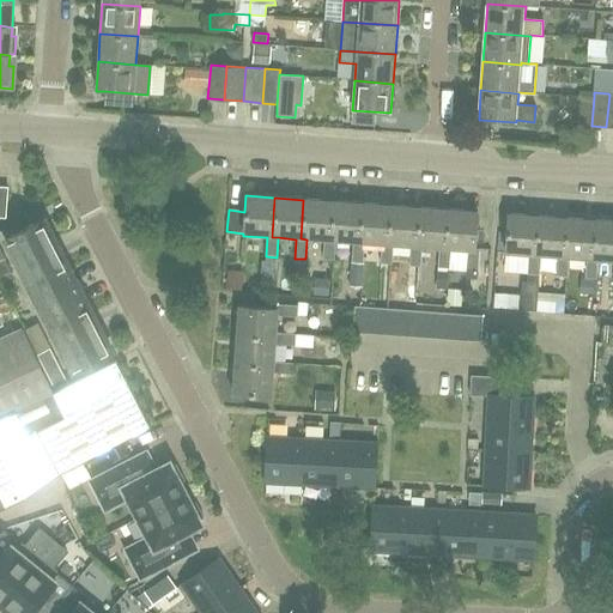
[(323,259),(335,260),(337,241),(329,241),(333,201),(303,200),(301,238),(307,240),(325,241),(323,259)]
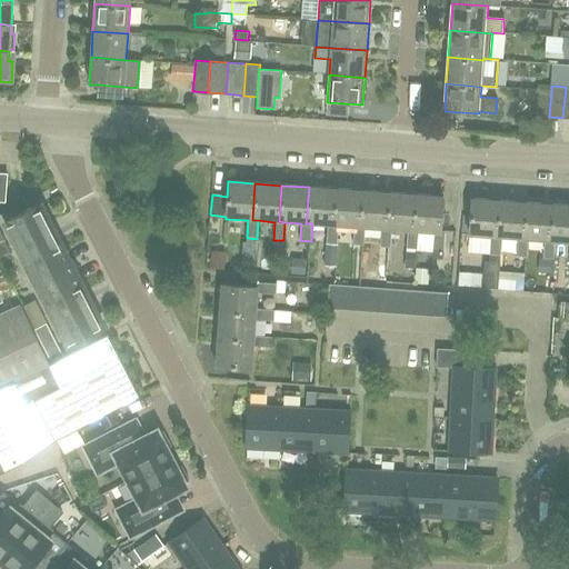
[(332,226),(336,189),(309,187),(306,223),(312,223),(328,225),(327,243),(337,245),(338,226),(332,226)]
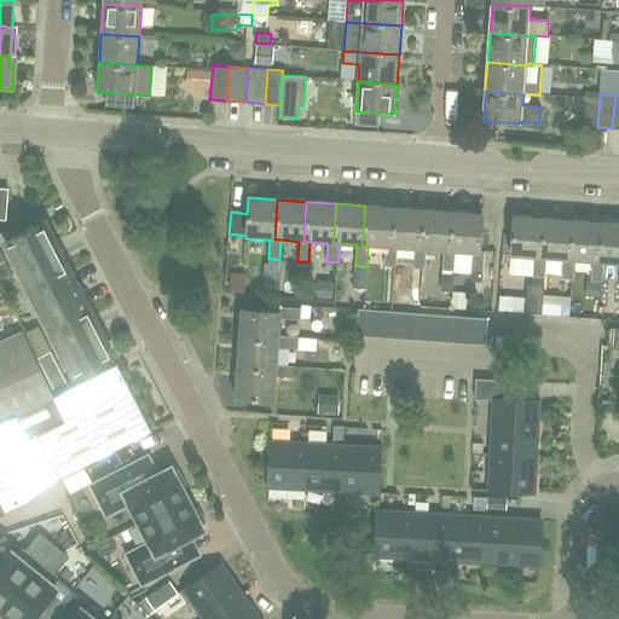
[(391,247),(394,208),(365,206),(362,246),(368,246),(386,247),(385,266),(395,267),(398,248),(391,247)]
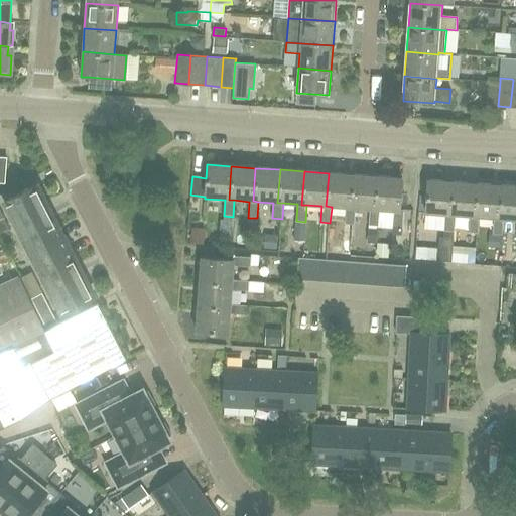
[(350,208),(353,175),(329,173),(326,206),(332,207),(346,208),(345,224),(354,225),(355,208),(350,208)]
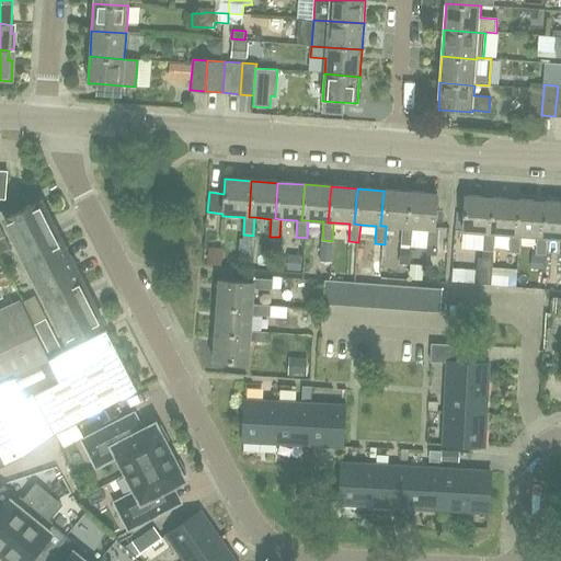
[(386,226),(402,227),(401,245),(410,247),(412,247),(413,228),(407,227),(410,192),(384,191),(380,226),(386,226)]
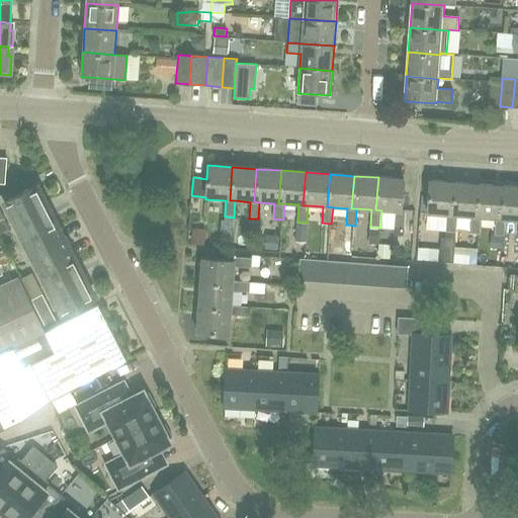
[(375,209),(381,210),(396,211),(395,228),(404,229),(405,211),(401,211),(403,179),(378,177),(375,209)]
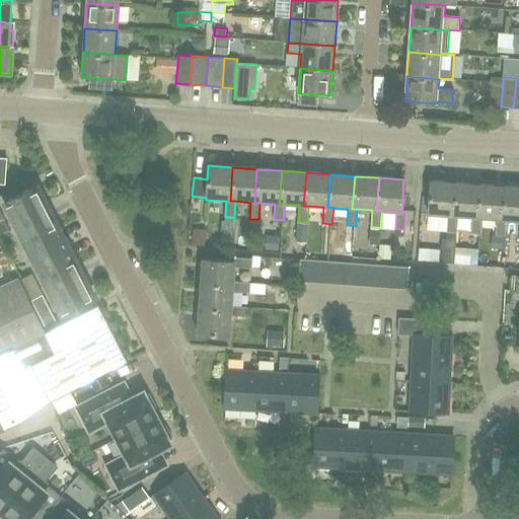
[(452,216),(454,183),(430,181),(427,223),(446,225),(446,232),(447,232),(456,233),(457,216),(452,216)]
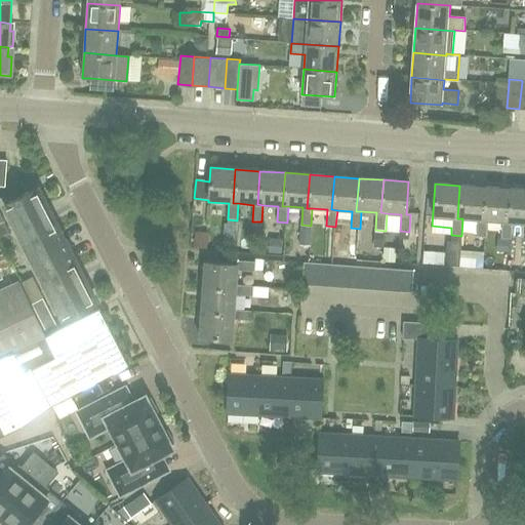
[(482,219),(484,187),(459,186),(457,218),(462,218),(478,219),(477,237),(485,237),(486,238),(487,219),(482,219)]
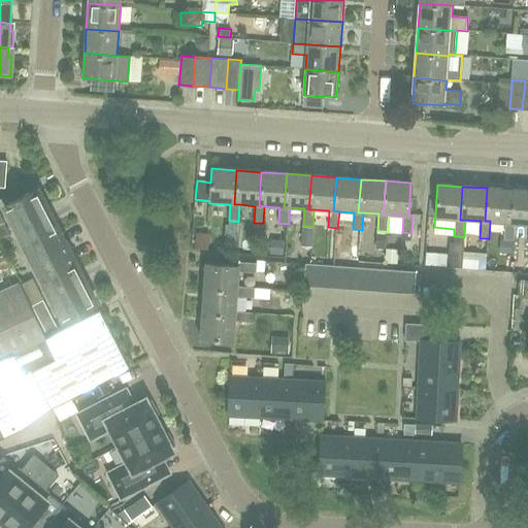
[(509,223),(512,190),(487,188),(485,221),(490,221),(505,223),(503,240),(514,240),(515,223),(509,223)]
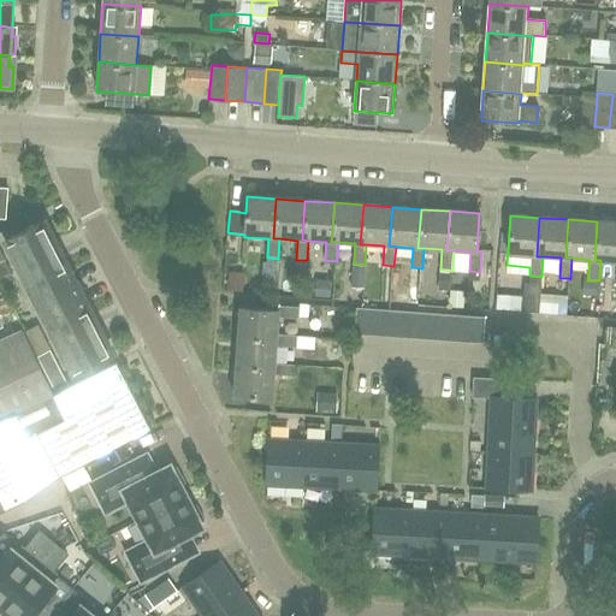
[(28,286),(66,266),(43,221),(5,241),(28,286)]
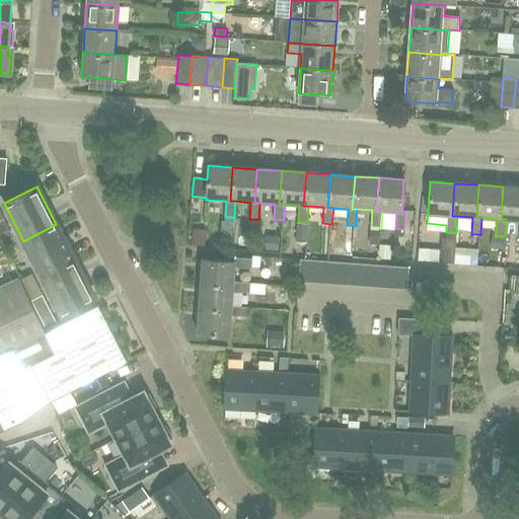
[(506,219),(518,219),(518,187),(503,187),(501,219),(506,219)]
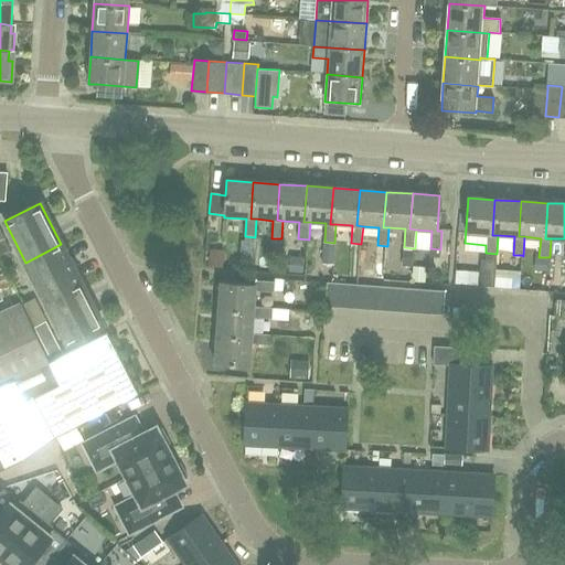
[(336,243),(334,243),(324,242),(322,242),(321,264),(334,265),(336,243)]
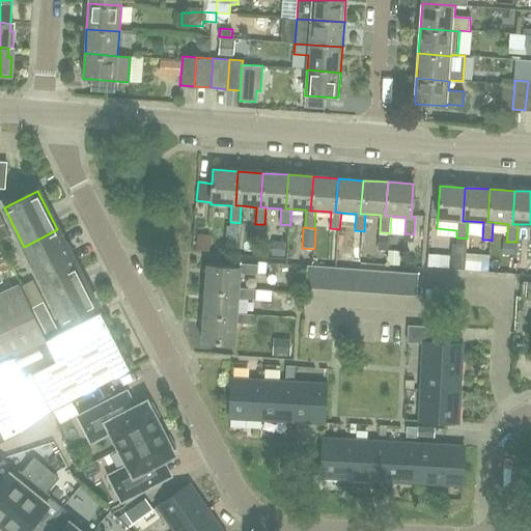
[(44,284),(77,268),(57,229),(24,247),(44,284)]
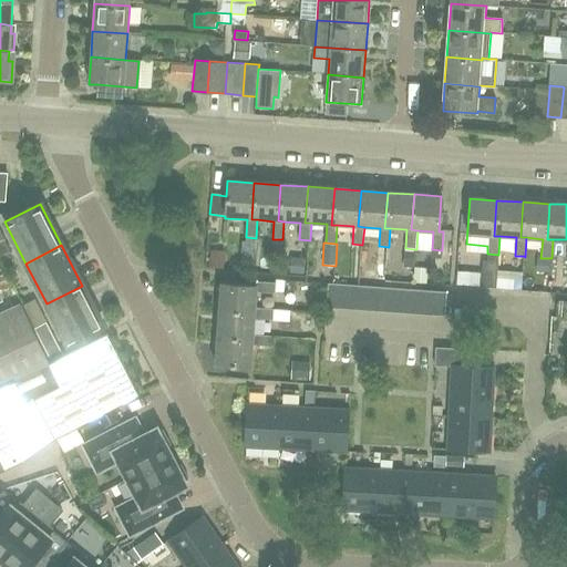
[(496,288),(498,255),(488,254),(487,260),(483,260),(481,286),(496,288)]
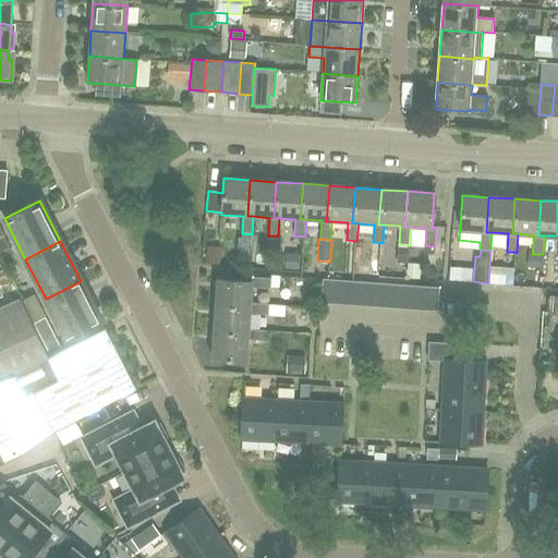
[(410,259),(412,276),(424,275),(423,258),(410,259)]
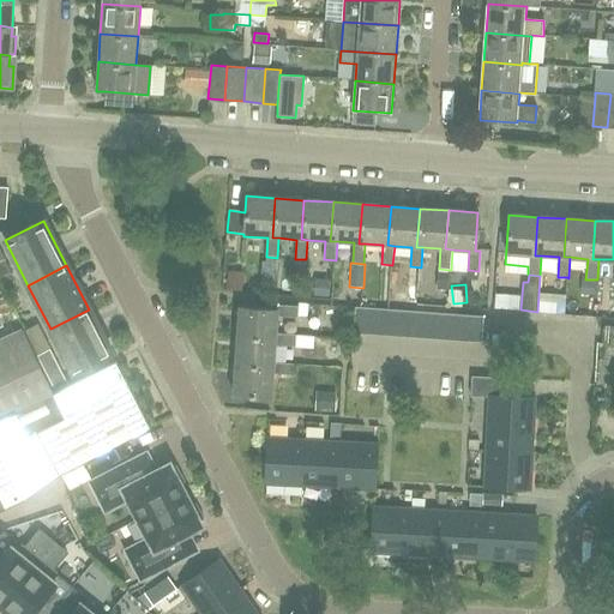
[(275,339),(276,333),(277,317),(298,318),(299,307),(277,306),(277,311),(238,308),(235,337),(275,339)]
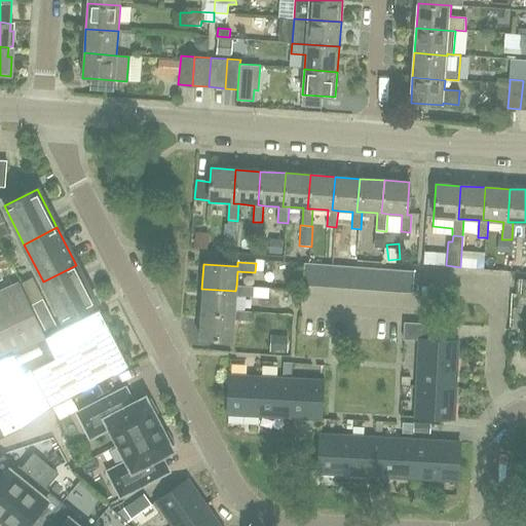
[(313,288),(314,265),(304,264),(302,287),(313,288)]
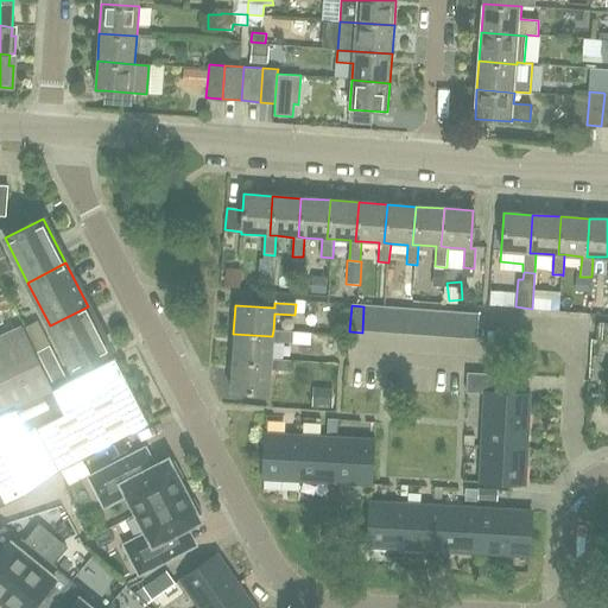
[(88,306),(50,325),(73,371),(111,352),(88,306)]
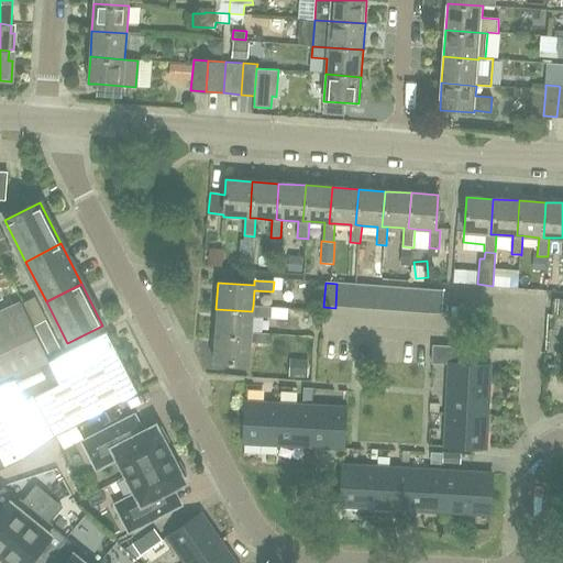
[(346,309),(349,284),(337,284),(335,308),(346,309)]
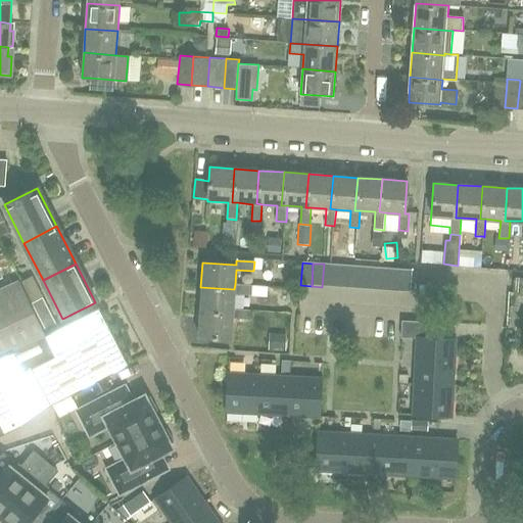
[(333,287),(334,265),(324,264),(322,287),(333,287)]
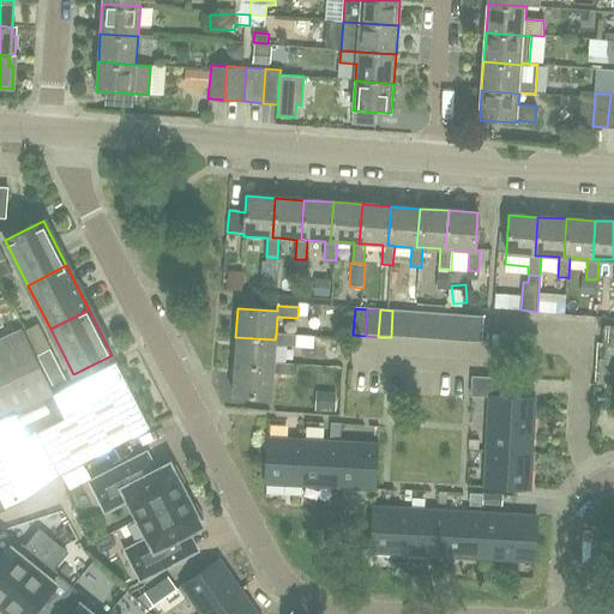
[(403,338),(404,312),(392,311),(391,337),(403,338)]
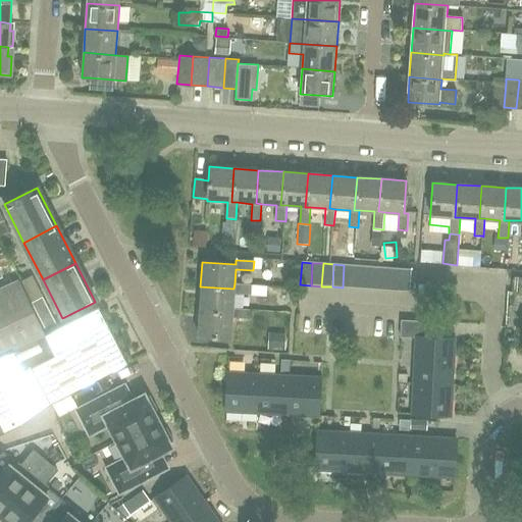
[(353,289),(355,266),(344,265),(343,288),(353,289)]
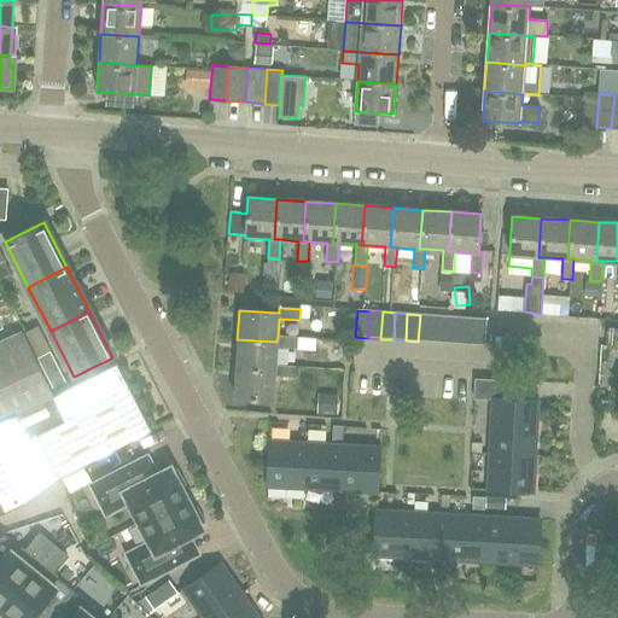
[(433,343),(435,316),(420,315),(418,342),(433,343)]
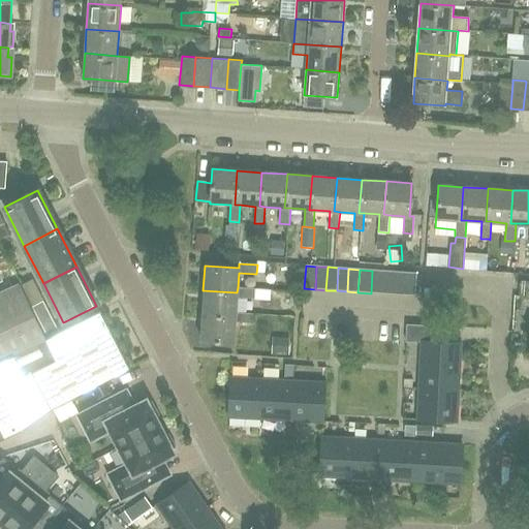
[(382,293),(384,272),(372,271),(371,293),(382,293)]
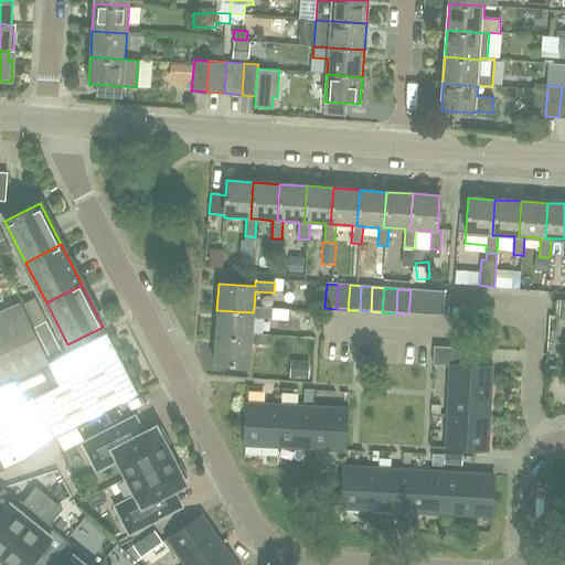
[(422,315),(423,290),(411,290),(408,313),(422,315)]
